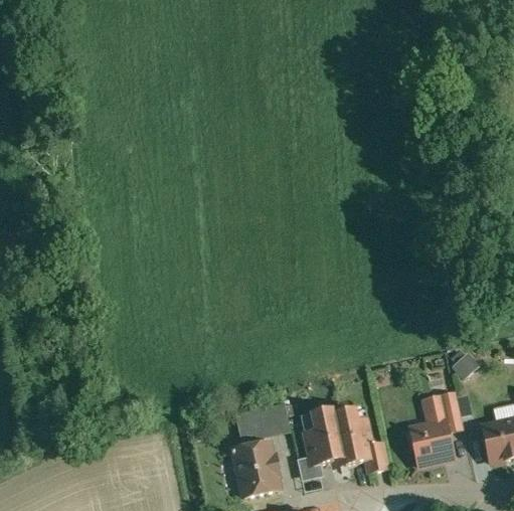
[(467,351),(452,366),(464,378),(479,364),(467,351)]
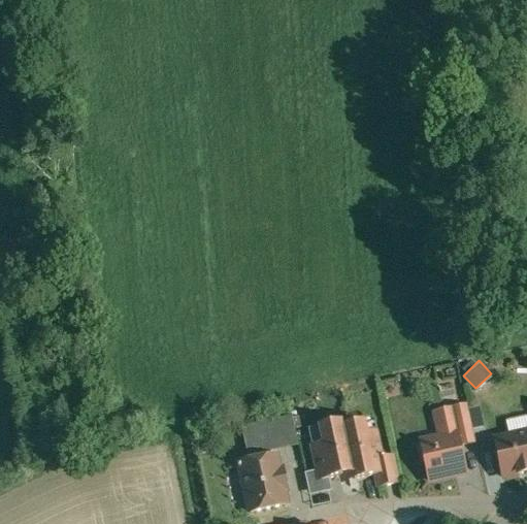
[(466,403),(433,411),(439,436),(456,432),(458,443),(474,439),(466,403)]
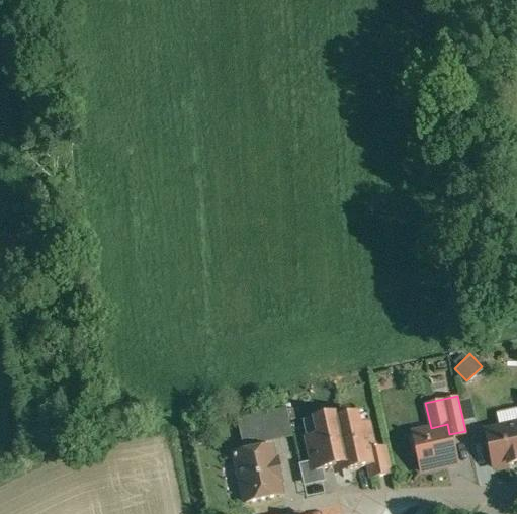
[(516,406),(496,412),(499,426),(485,429),(493,465),(516,459),(516,406)]
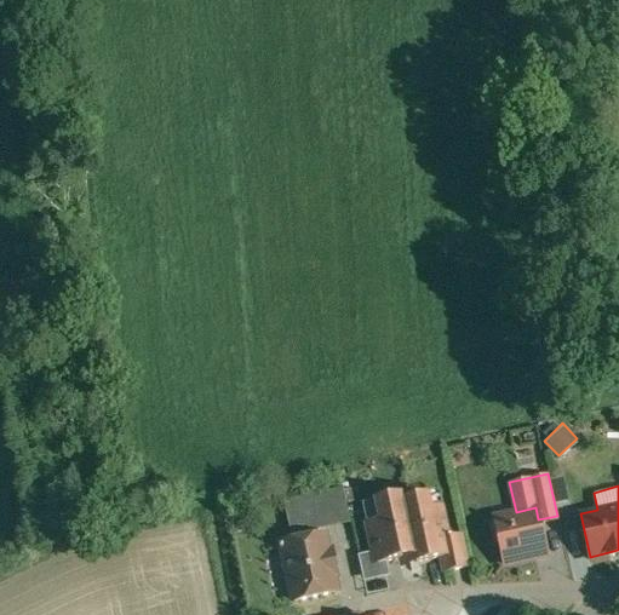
[(343,488),(315,494),(322,526),(349,519),(343,488)]
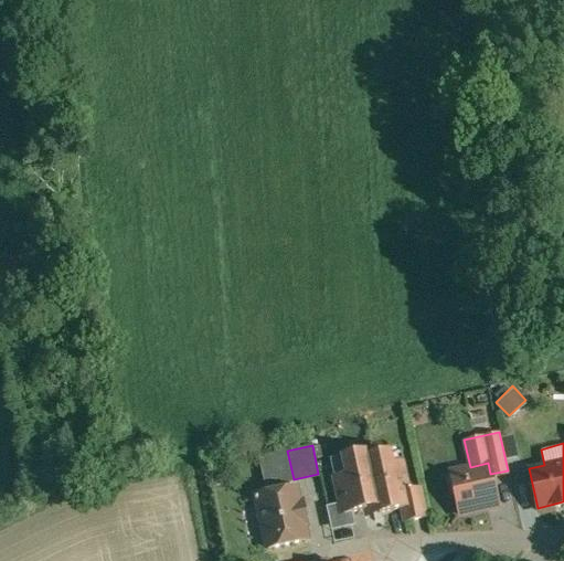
[(387,450),(368,454),(366,450),(343,454),(347,472),(334,474),(341,500),(343,510),(349,509),(376,504),(378,510),(400,506),(408,504),(405,488),(400,461),(391,463),(387,450)]
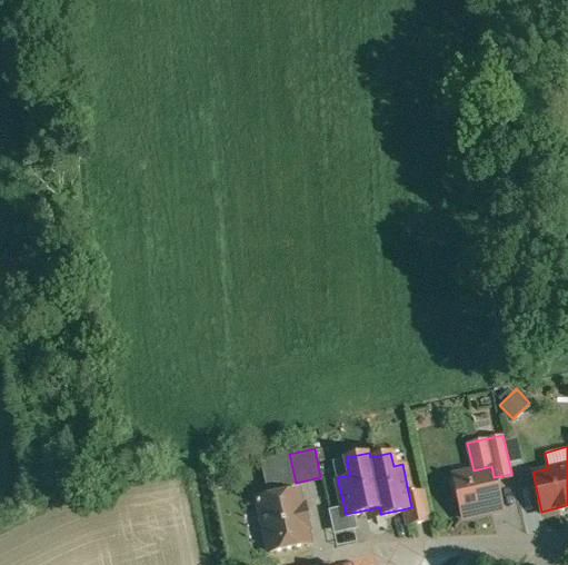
[(289,454),(276,456),(282,485),(296,483),(289,454)]
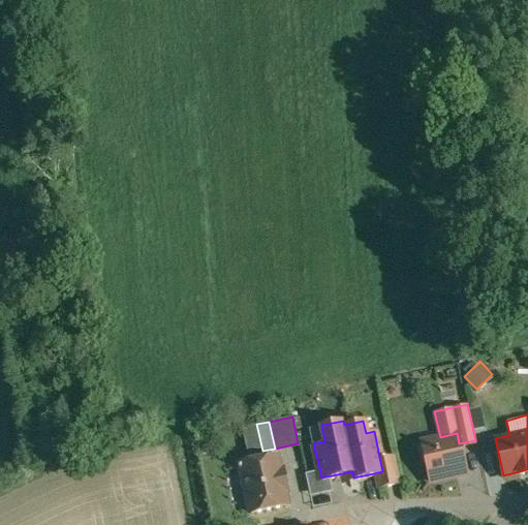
[(440,437),(421,441),(422,445),(417,446),(422,461),(425,460),(429,479),(463,471),(457,445),(460,444),(459,443),(457,433),(440,437)]
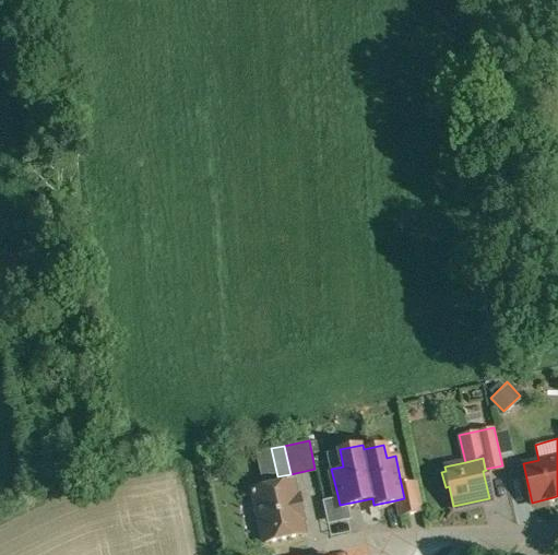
[(291,481),(252,488),(264,540),(301,531),(298,516),(301,511),(299,499),(294,496),(291,481)]
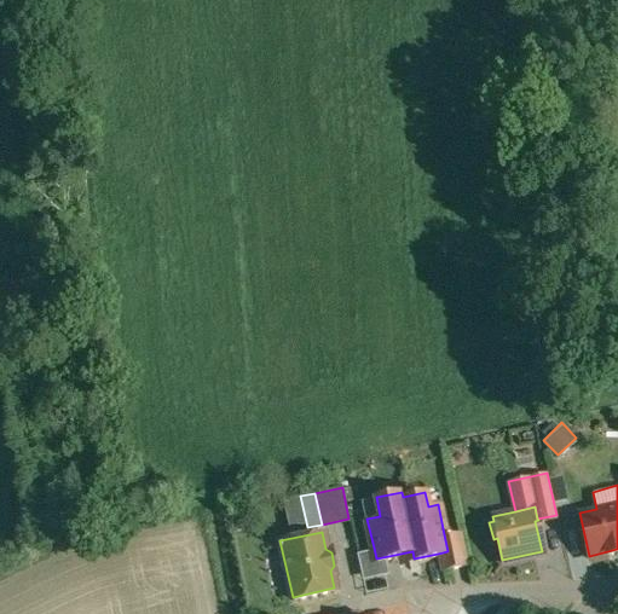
[(461,532),(444,534),(448,551),(438,554),(442,568),(467,562),(461,532)]
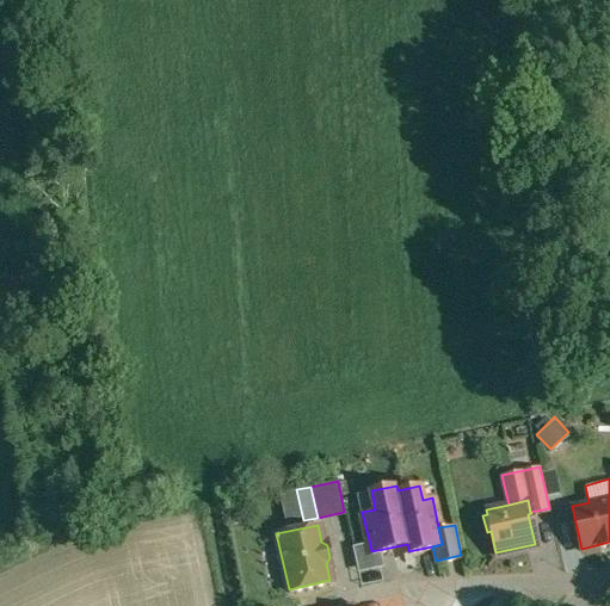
[(369,540),(351,544),(353,556),(371,551),(369,540)]
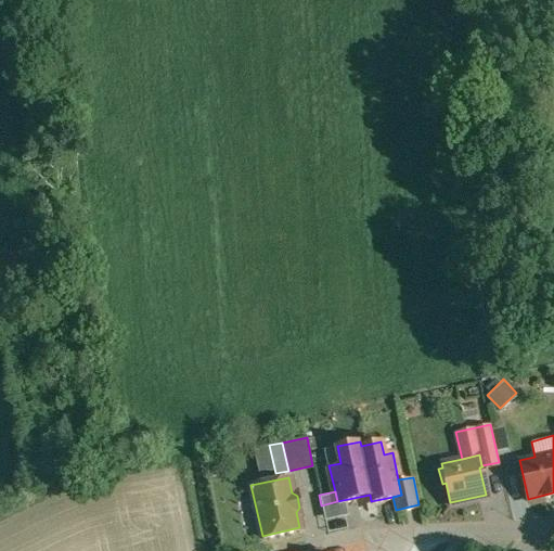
[(324,517),(346,513),(343,500),(337,501),(321,505),(324,517)]
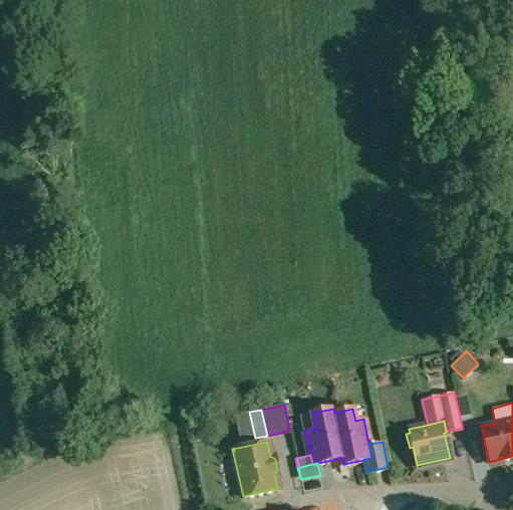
All buildings are outlined.
